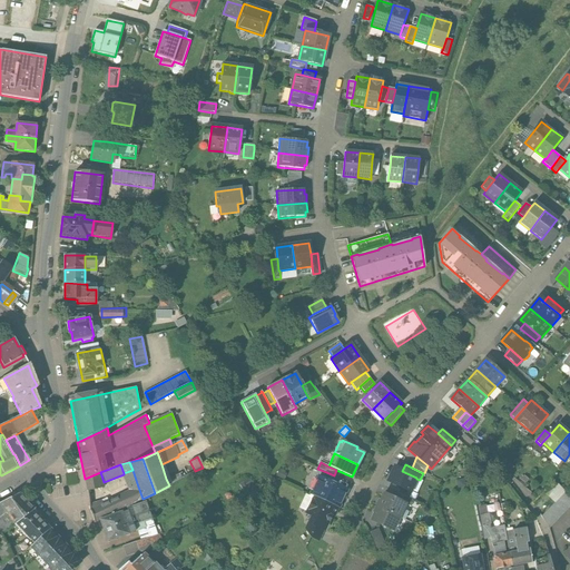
[(402,471),(395,468),(389,481),(410,492),(416,479),(416,478),(402,471)]
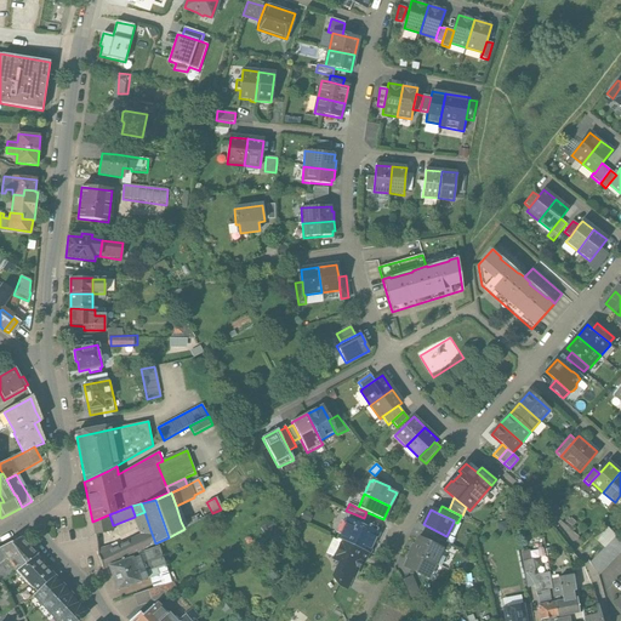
[(144,512),(135,516),(135,517),(141,534),(151,530),(144,512)]
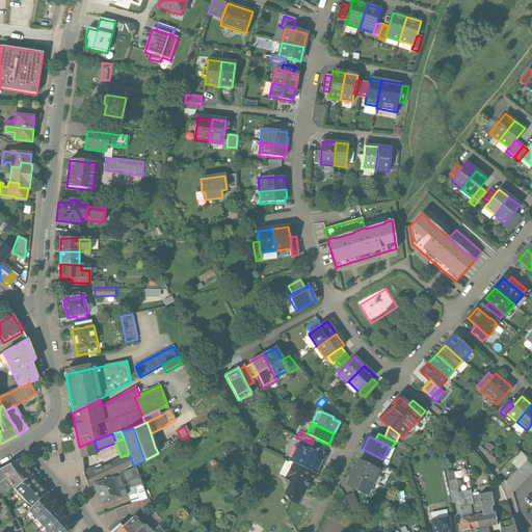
[(94,441),(79,447),(81,459),(98,454),(97,450),(94,441)]
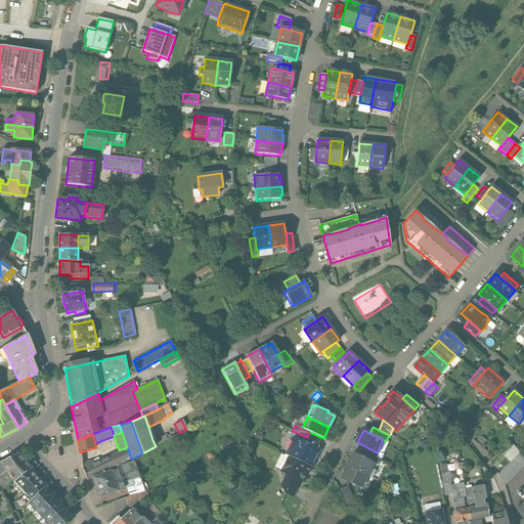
[(307,437),(300,434),(297,440),(309,446),(312,440),(307,437)]
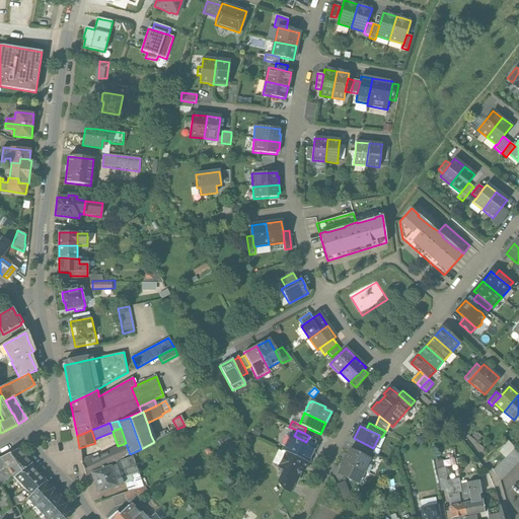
[(163,432),(151,436),(154,442),(164,436),(163,432)]
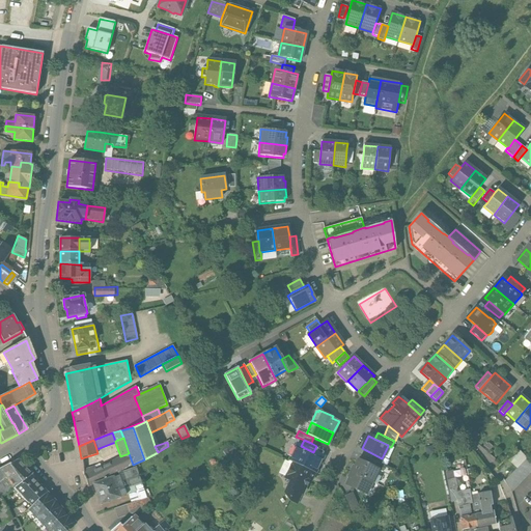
[(301,446),(297,445),(288,462),(292,464),(292,463),(314,473),(315,474),(324,457),(313,452),(301,446)]
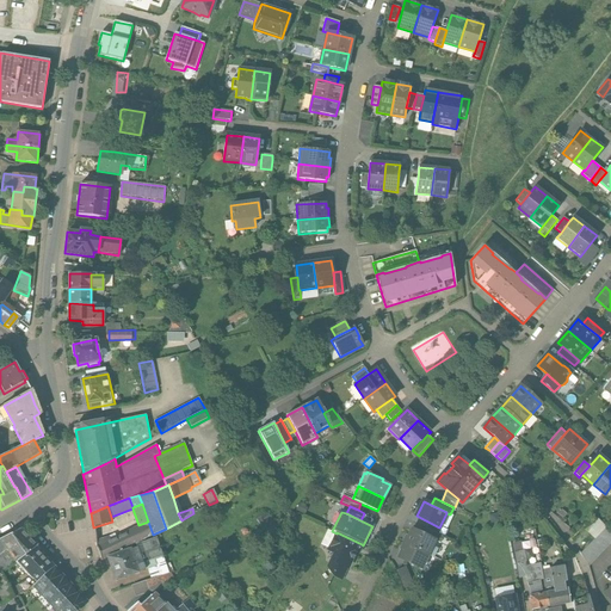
[(139,525),(110,539),(109,536),(96,542),(97,548),(102,561),(109,557),(153,535),(148,522),(139,525)]
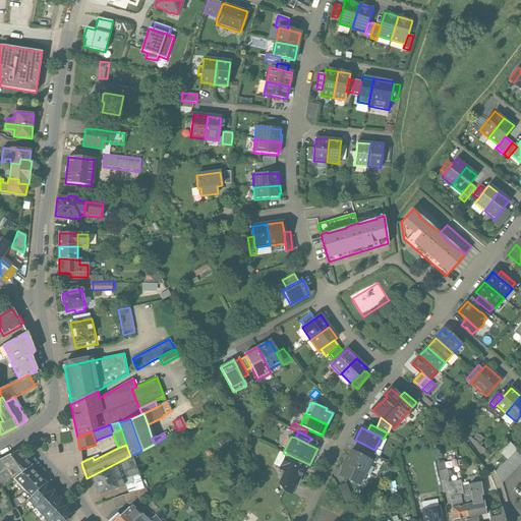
[(378,458),(363,451),(361,456),(370,461),(375,463),(378,458)]
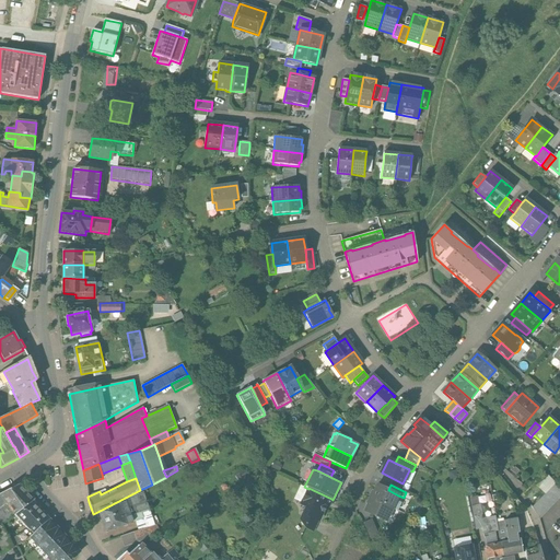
[(559,488),(556,485),(533,508),(540,518),(559,498),(559,488)]
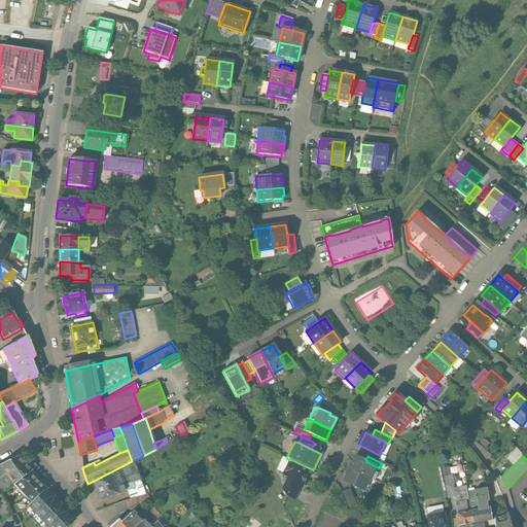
[(19,457),(0,465),(0,491),(2,494),(13,486),(31,472),(33,471),(19,457)]
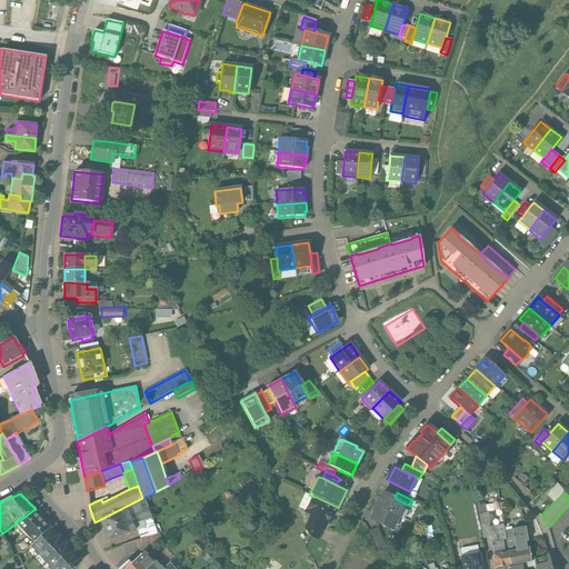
[(395,498),(382,493),(379,500),(378,500),(376,506),(398,517),(402,519),(405,515),(403,510),(401,510),(405,503),(395,498)]
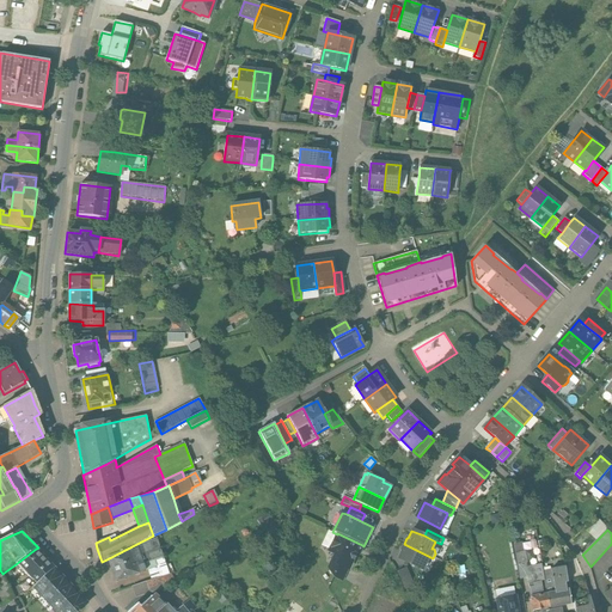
[(362,545),(337,533),(337,534),(329,551),(336,555),(329,569),(334,576),(342,580),(347,568),(348,569),(355,554),(357,555),(362,545)]
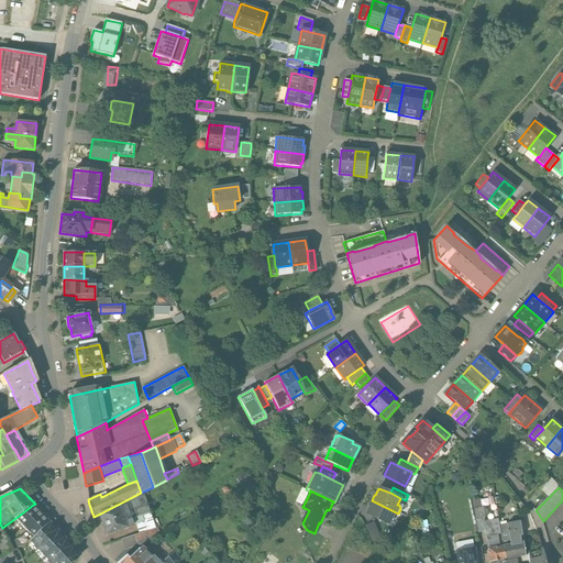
[(394,511),(372,500),(368,507),(370,508),(366,515),(388,525),(394,511)]
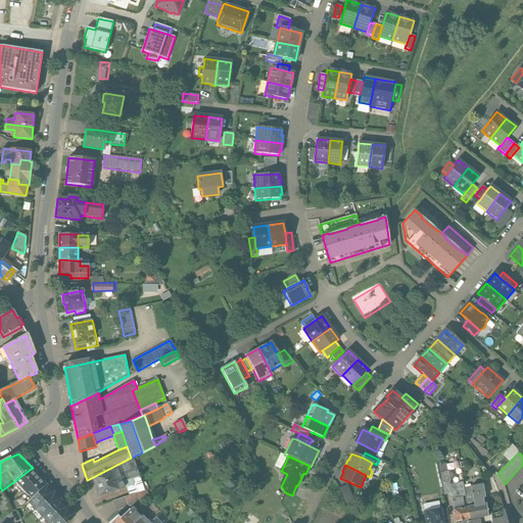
[(431,474),(439,473),(438,465),(430,466),(431,474)]
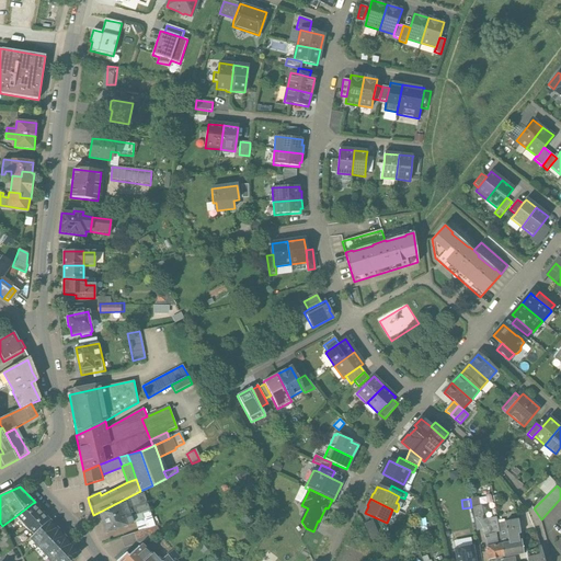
[(126,502),(100,512),(109,534),(135,524),(126,502)]
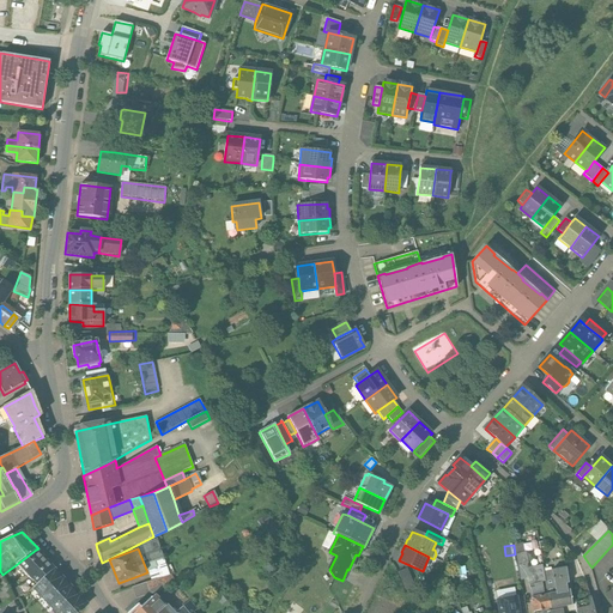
[(16,565),(29,578),(11,592),(16,600),(23,595),(23,596),(34,589),(40,586),(37,583),(46,576),(46,575),(54,569),(36,550),(16,565)]
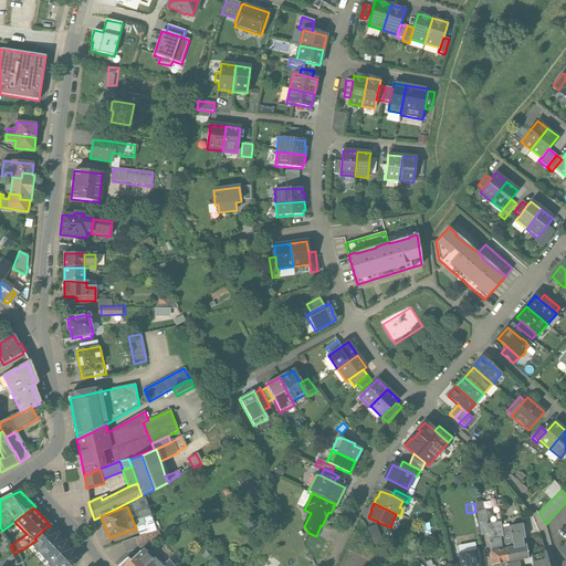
[(478,524),(470,525),(468,526),(470,533),(480,531),(478,524)]
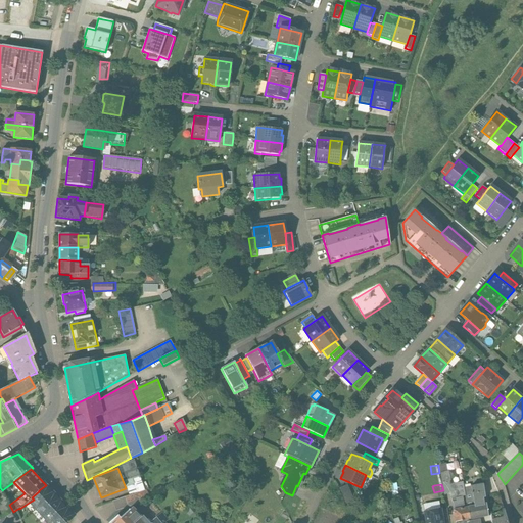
[(74,515),(46,485),(39,490),(39,491),(32,497),(34,500),(29,503),(47,522),(67,522),(68,522),(67,522),(73,518),(74,515)]
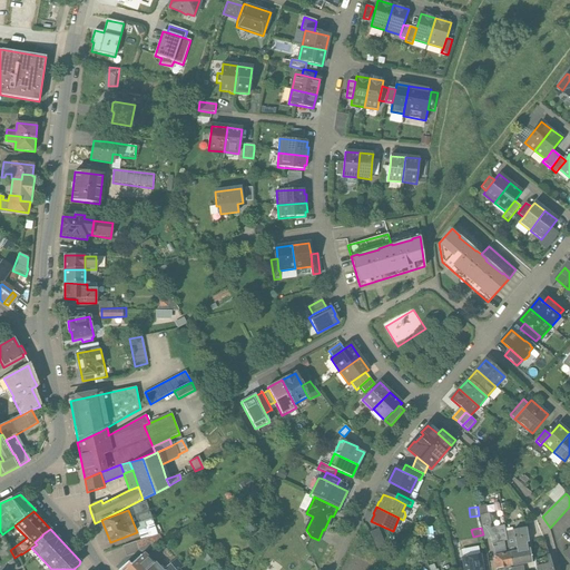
[(377,530),(370,532),(377,549),(384,547),(377,530)]
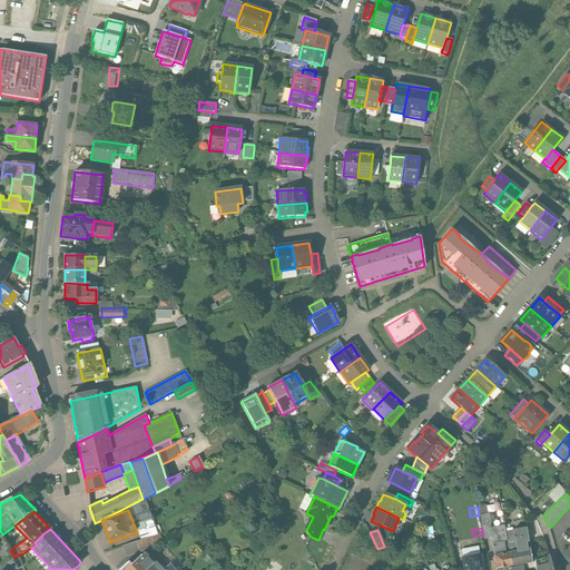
[(528,534),(519,537),(520,550),(529,549),(528,534)]
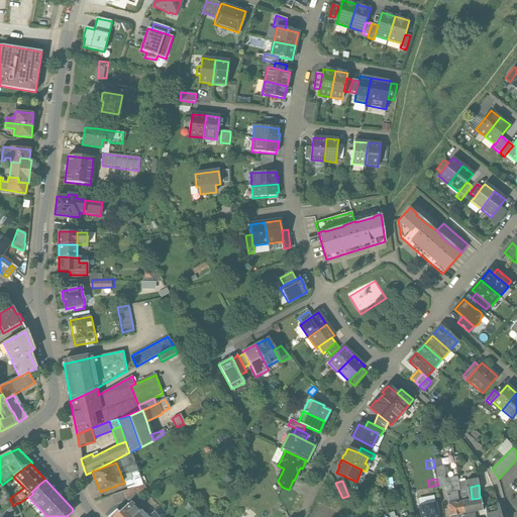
[(142,487),(136,489),(139,496),(144,494),(142,487)]
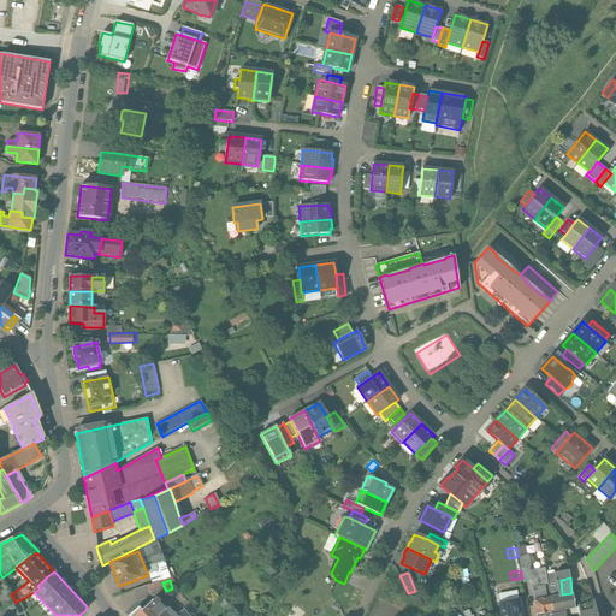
[(163,582),(148,587),(149,594),(150,598),(157,596),(166,591),(163,582)]
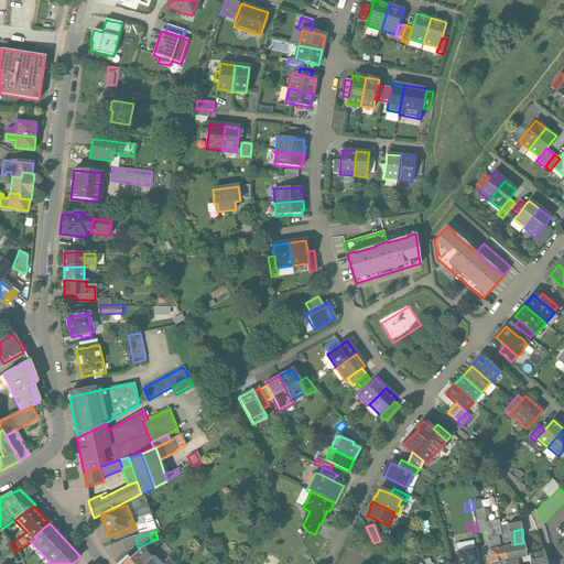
[(136,538),(122,541),(125,549),(137,544),(136,538)]
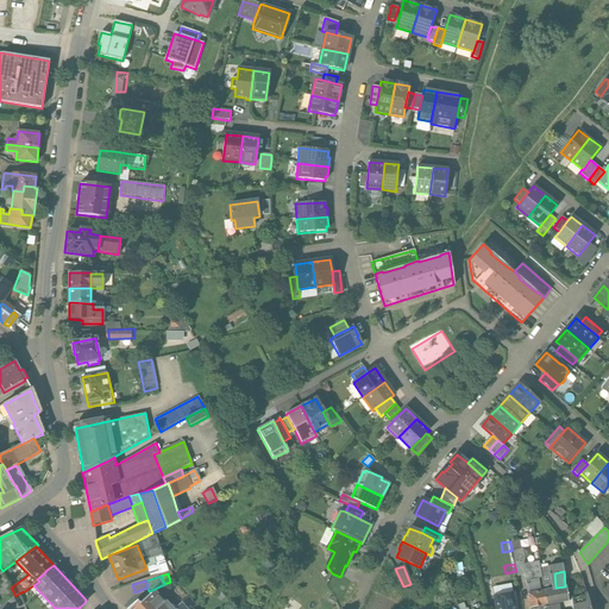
[(11,588),(8,583),(0,586),(0,592),(5,602),(16,596),(11,588)]
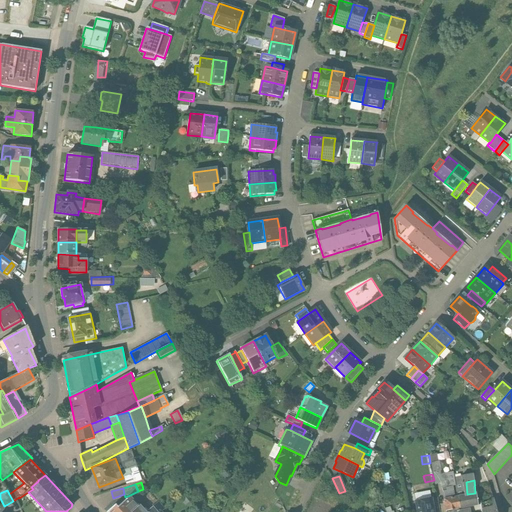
[(445,491),(442,492),(443,499),(454,497),(452,490),(449,490),(445,491)]
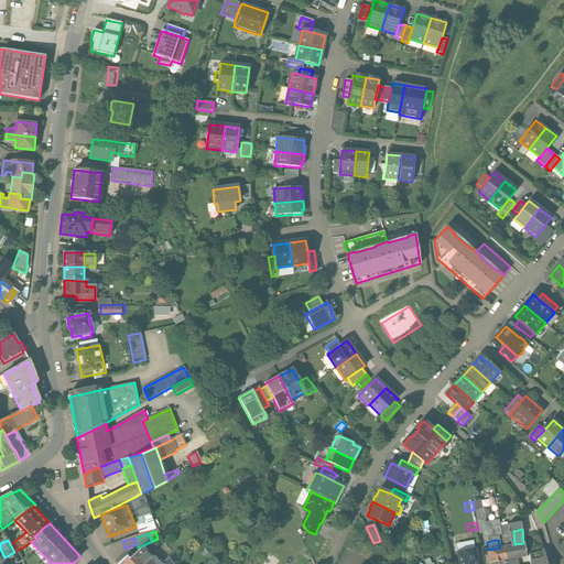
[(514,544),(503,546),(506,561),(525,556),(523,543),(514,544)]
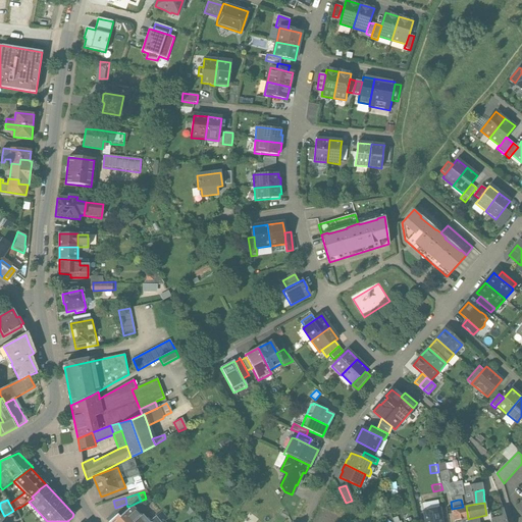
[(423,508),(425,521),(442,521),(438,504),(423,508)]
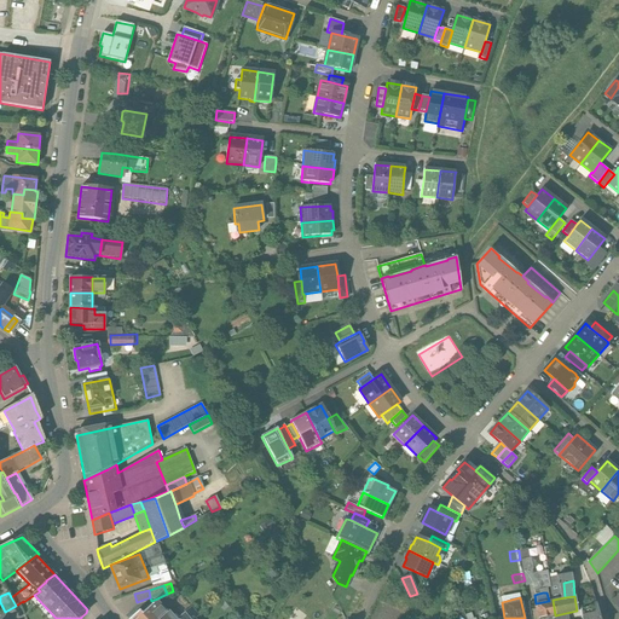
[(549,601),(536,603),(539,618),(549,615),(555,615),(553,600),(549,601)]
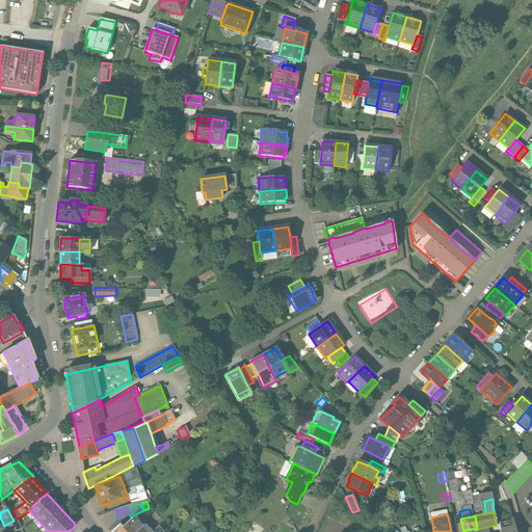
[(148,531),(134,516),(123,528),(120,525),(110,531),(148,531)]
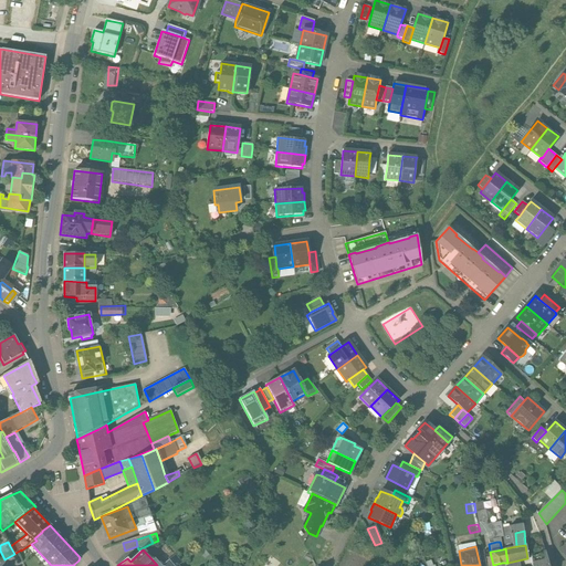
[(545,553),(531,557),(532,565),(536,565),(548,562),(545,553)]
